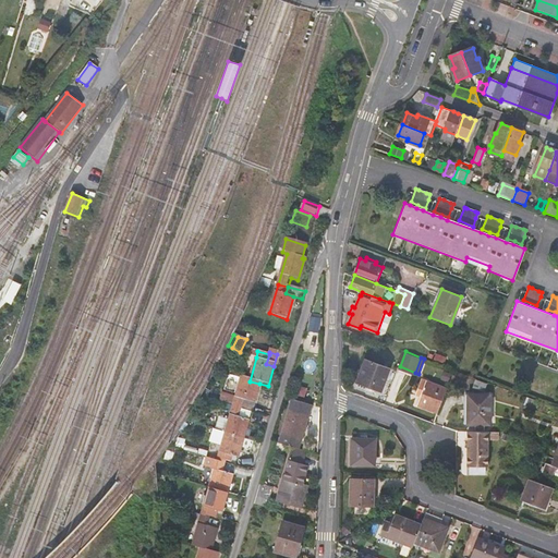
[(367,359),(359,383),(384,392),(392,368),(367,359)]
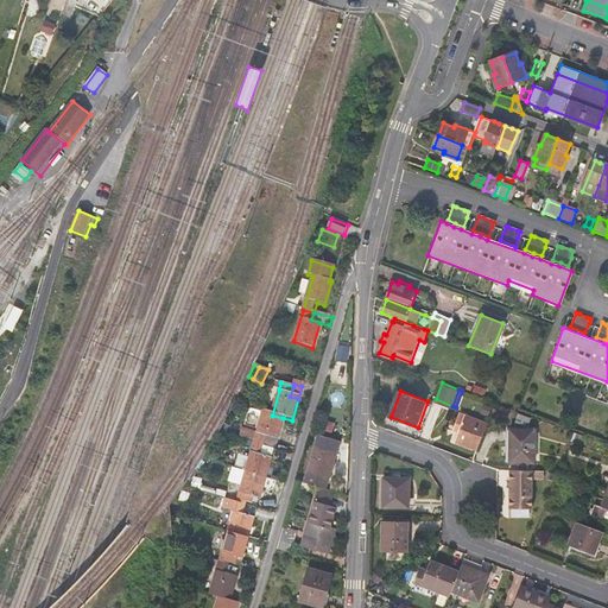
[(494,401),(491,411),(500,415),(504,406),(494,401)]
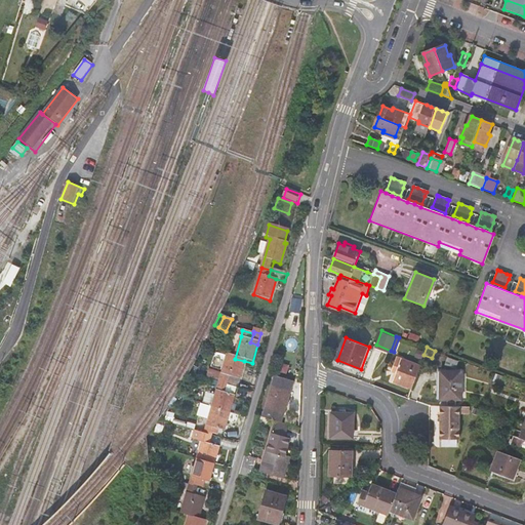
[(238,381),(244,361),(235,359),(227,356),(218,386),(226,388),(228,378),(238,381)]
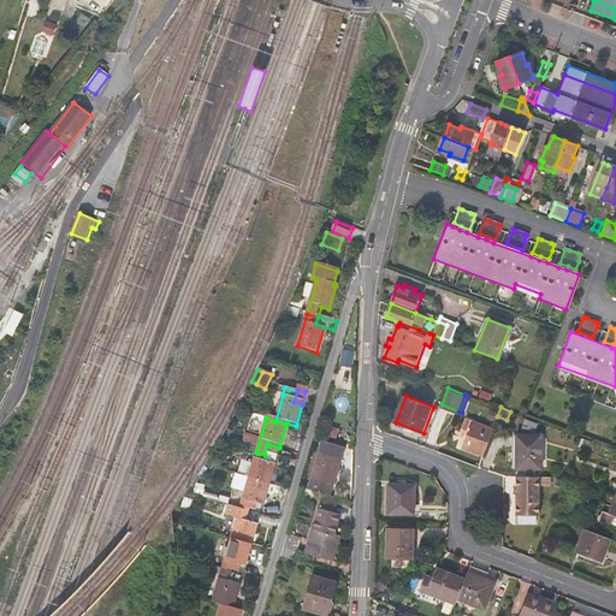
[(460,446),(483,455),(492,428),(465,418),(461,428),(466,431),(460,446)]
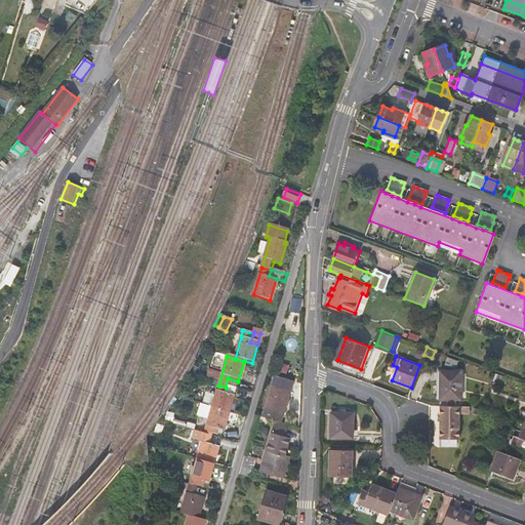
[(440,371),(439,399),(459,400),(460,372),(440,371)]
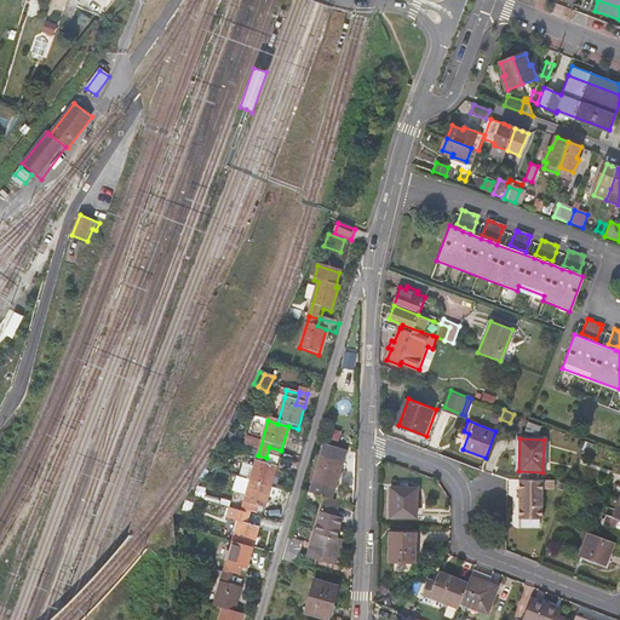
[(281,451),(269,447),(267,458),(280,461),(281,461),(285,452),(281,451)]
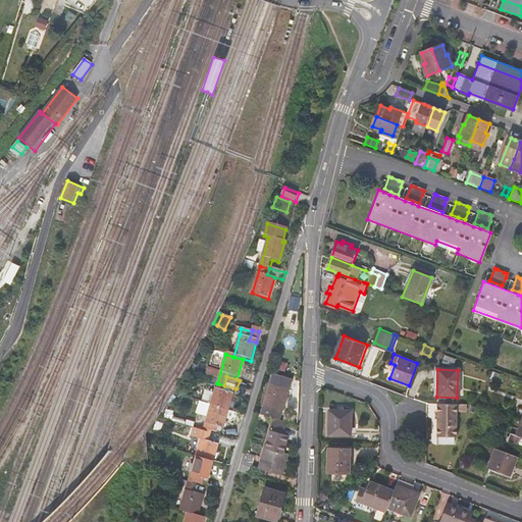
[(279,376),(278,382),(285,384),(288,378),(279,376)]
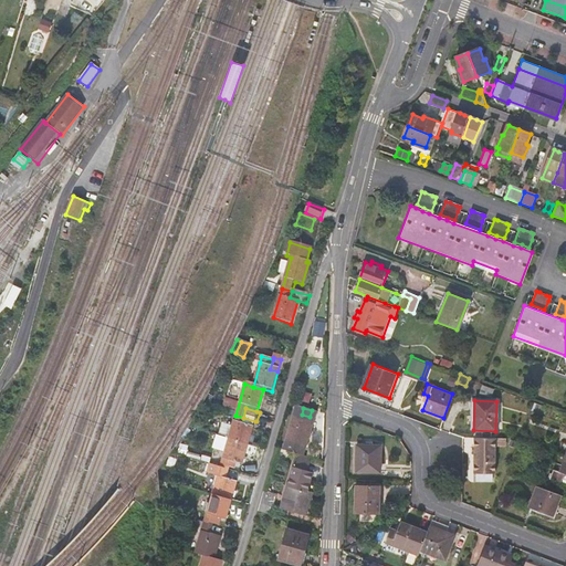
[(313,418),(310,417),(302,415),(294,413),(285,447),(297,450),(299,443),(305,446),(313,418)]
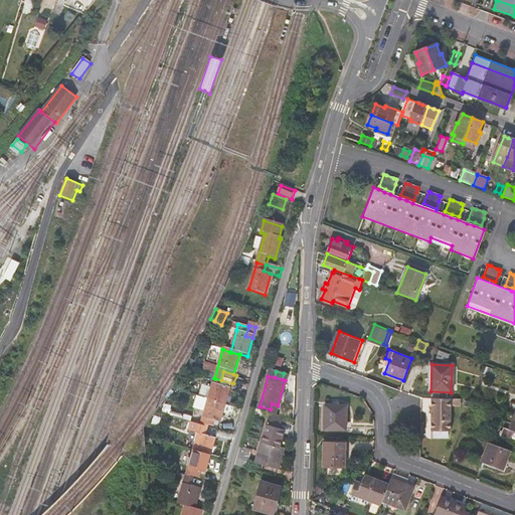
[(225,406),(230,390),(232,383),(221,380),(214,378),(210,390),(201,387),(198,396),(207,399),(207,400),(225,406)]
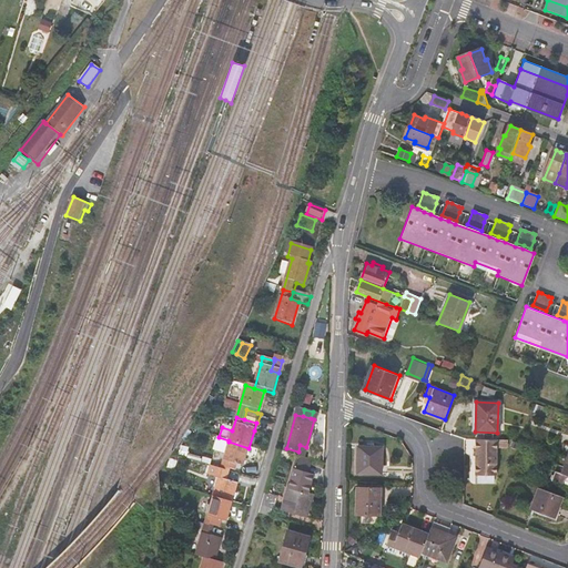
[(495,474),(496,438),(475,438),(474,474),(475,474),(474,483),(495,483),(495,474)]
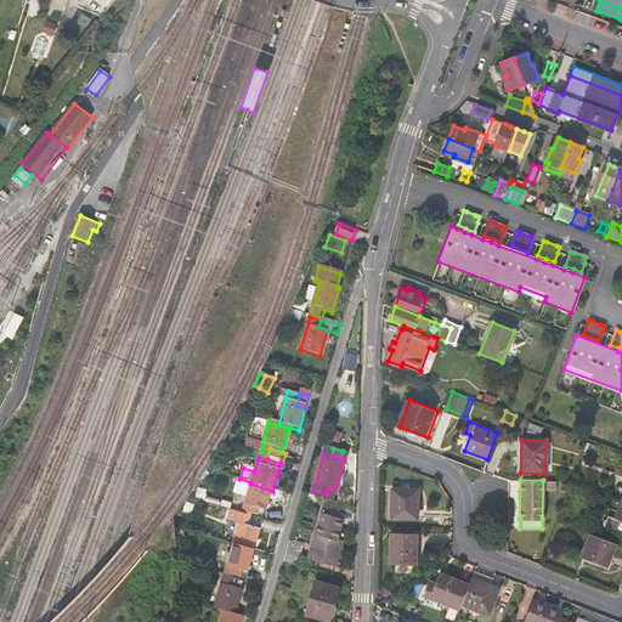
[(250,484),(242,514),(254,518),(256,508),(267,510),(272,491),(250,484)]
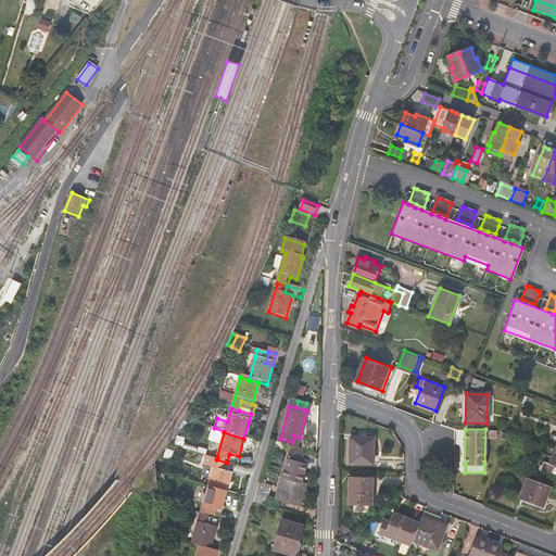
[(303,437),(301,445),(308,447),(311,439),(303,437)]
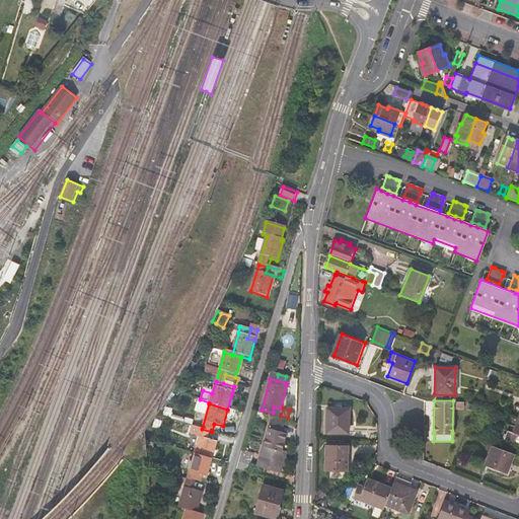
[(326,408),(325,431),(348,432),(349,408),(326,408)]
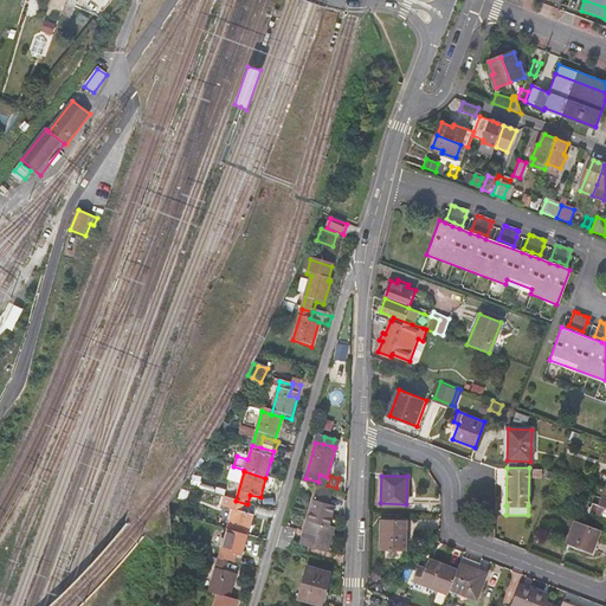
[(605,517),(605,487),(598,504),(593,502),(590,511),(605,517)]
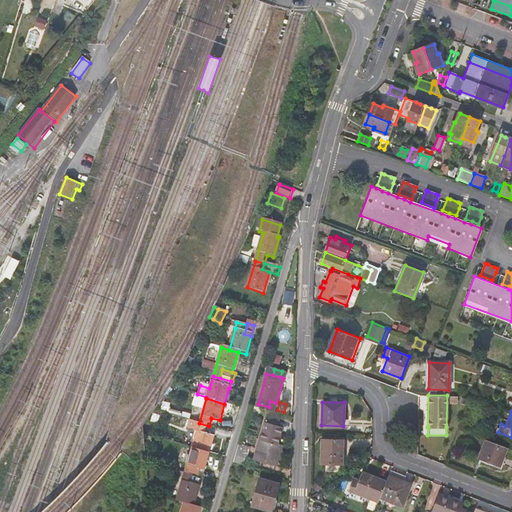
[(222,421),(220,420),(211,418),(209,426),(219,429),(222,421)]
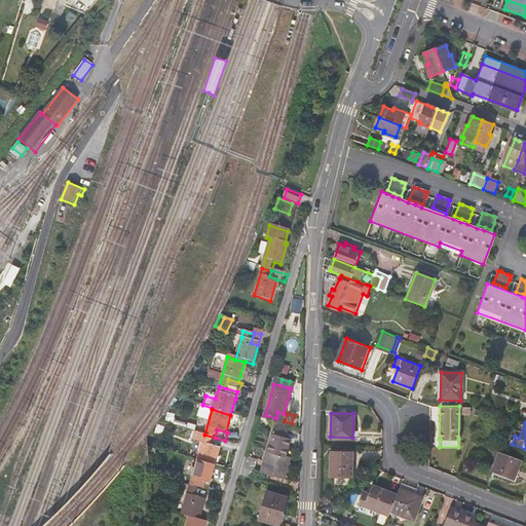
[(269,429),(259,466),(285,475),(290,454),(285,453),(290,435),(269,429)]
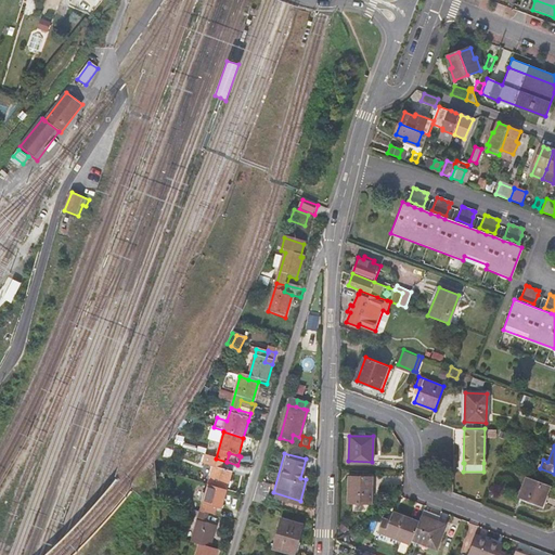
[(223,472),(227,462),(216,459),(207,489),(227,494),(233,474),(223,472)]
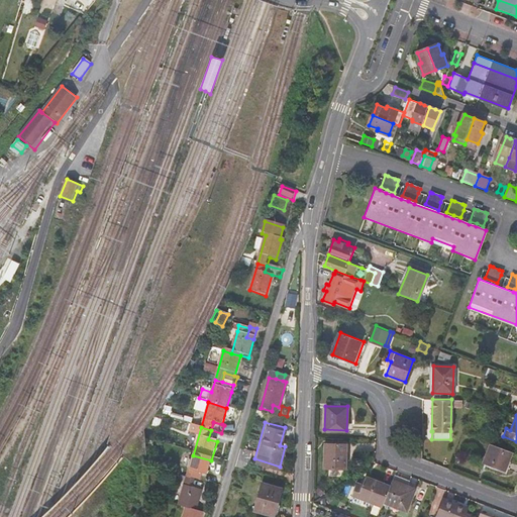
[(219,442),(221,433),(211,430),(208,439),(217,441),(219,442)]
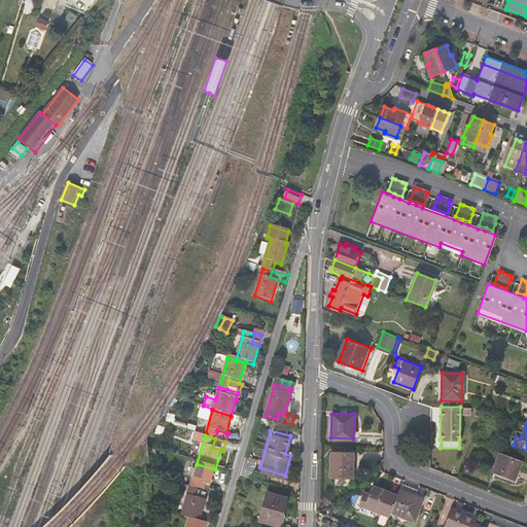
[(514,477),(520,459),(498,450),(491,468),(514,477)]
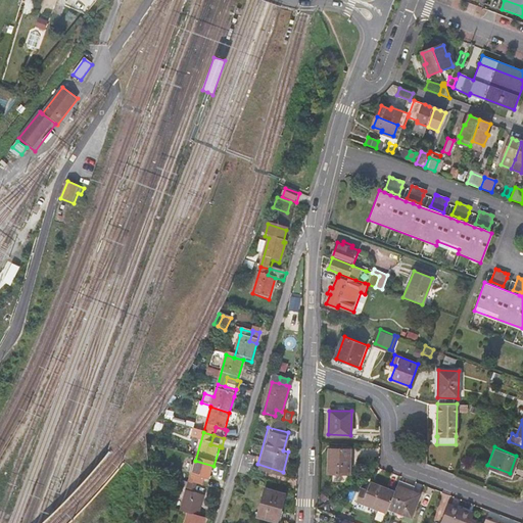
[(329,447),(328,473),(350,474),(351,448),(329,447)]
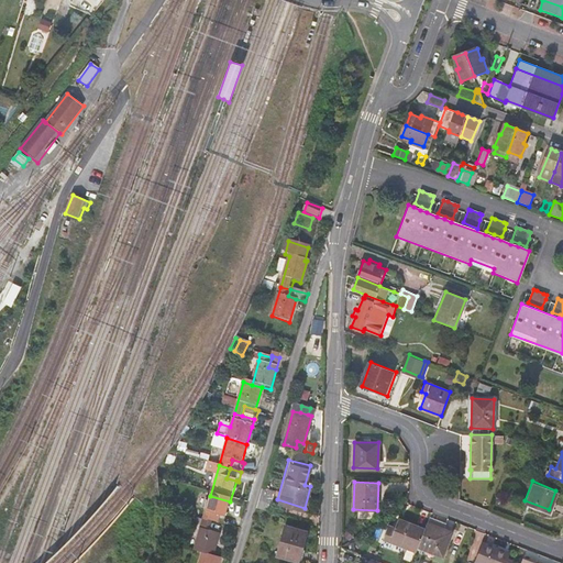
[(276,493),(263,488),(258,506),(271,509),(276,493)]
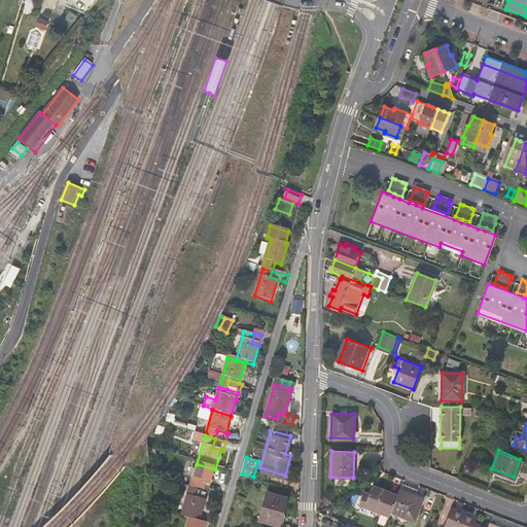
[(202,482),(211,485),(215,469),(197,464),(189,489),(199,491),(202,482)]
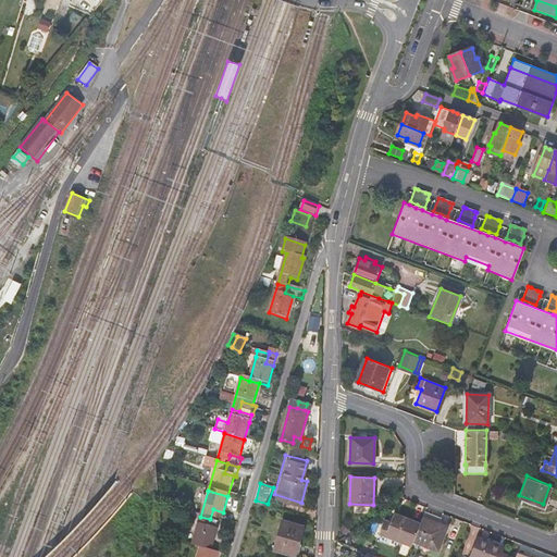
[(440,518),(424,512),(420,523),(413,541),(436,551),(446,527),(438,523),(440,518)]
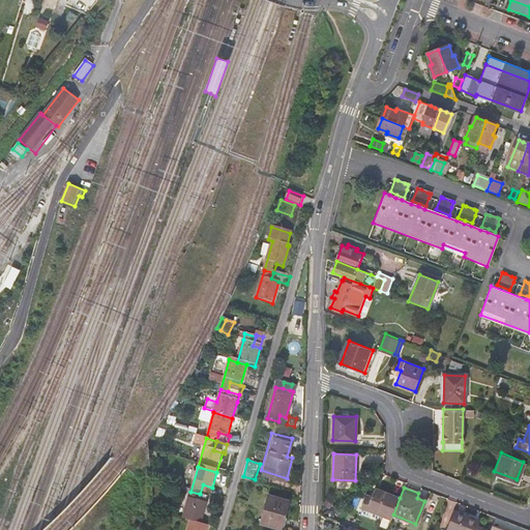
[(359,507),(391,520),(393,514),(400,498),(376,489),(371,500),(364,498),(359,507)]
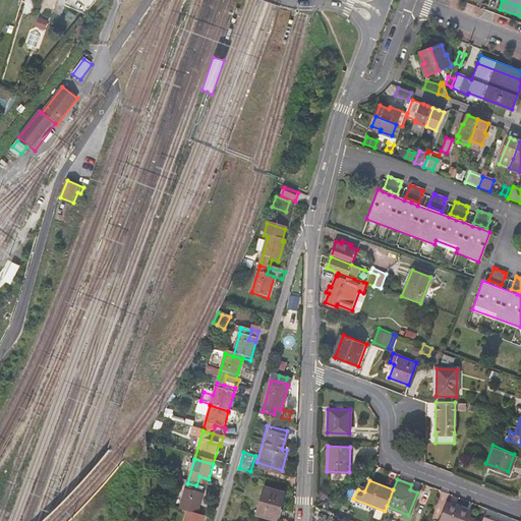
[(194,495),(196,485),(187,483),(180,510),(188,512),(198,515),(204,498),(194,495)]
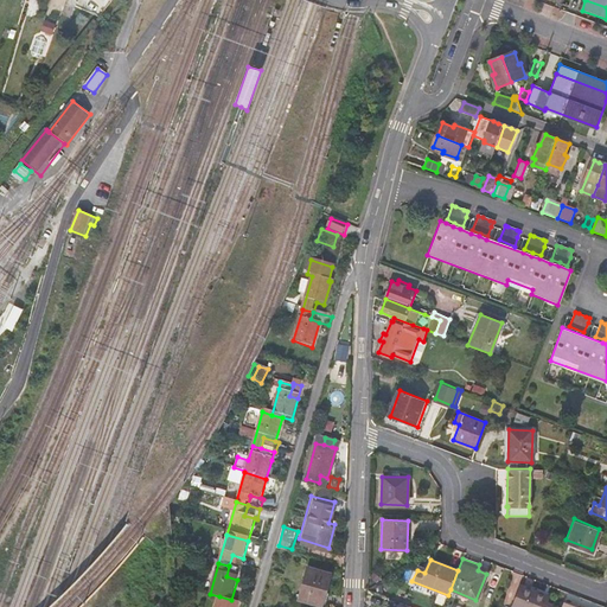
[(325,570),(305,564),(296,594),(318,600),(325,570)]
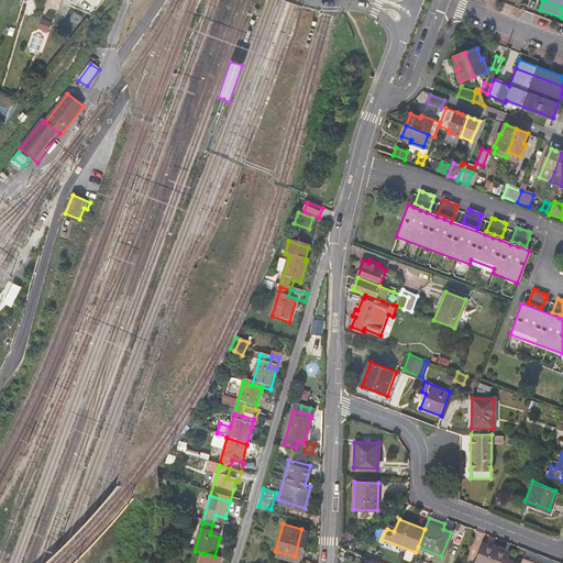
[(220,538),(222,528),(212,525),(210,534),(220,538)]
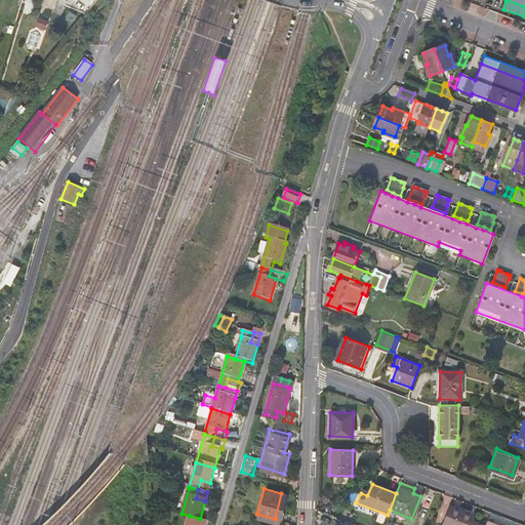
[(447,524),(470,524),(472,521),(468,520),(470,515),(450,507),(444,524),(447,524)]
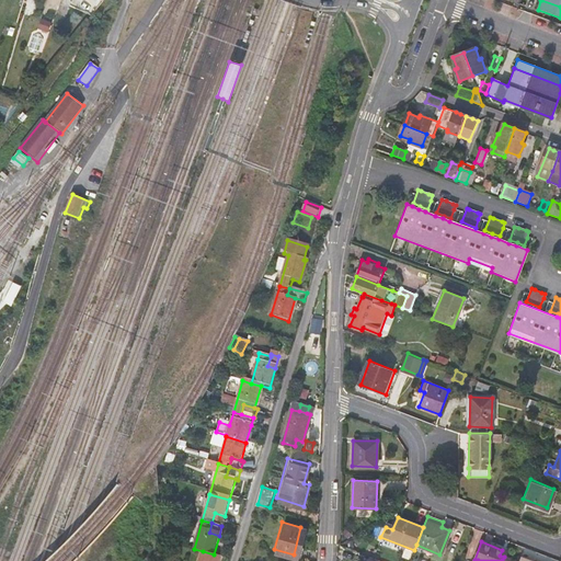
[(217,560),(219,556),(214,554),(203,551),(199,560),(217,560)]
